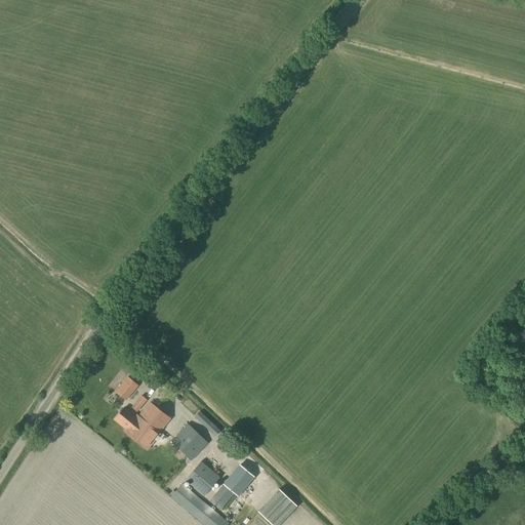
[(129,397),(132,394),(121,385),(118,388),(129,397)]
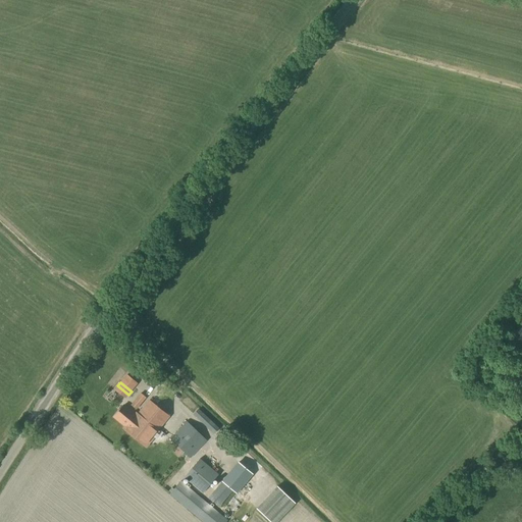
[(136,410),(146,399),(141,394),(131,406),(136,410)]
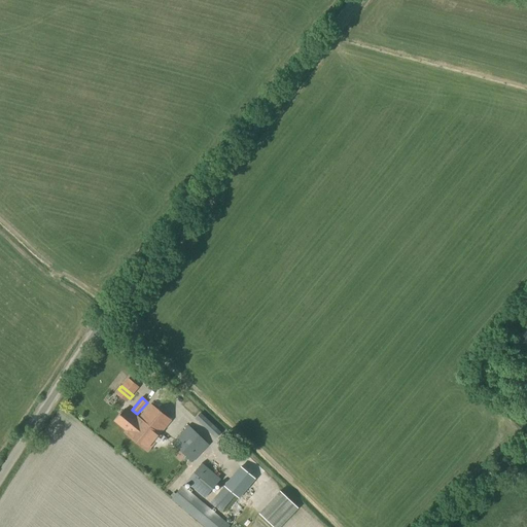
[(136,420),(125,410),(114,422),(127,432),(125,433),(146,451),(159,435),(170,421),(150,405),(139,418),(138,418),(136,420)]
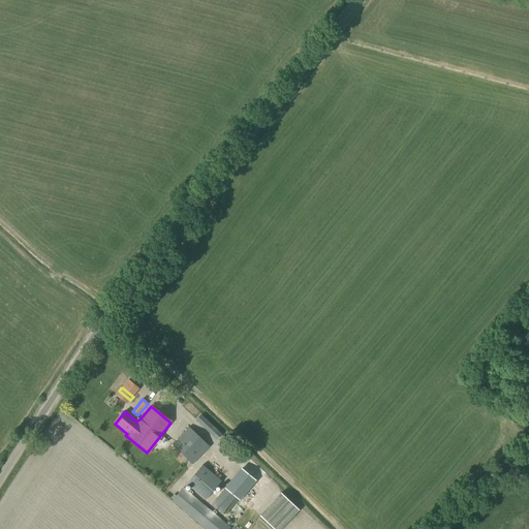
[(216,440),(222,434),(200,414),(195,421),(216,440)]
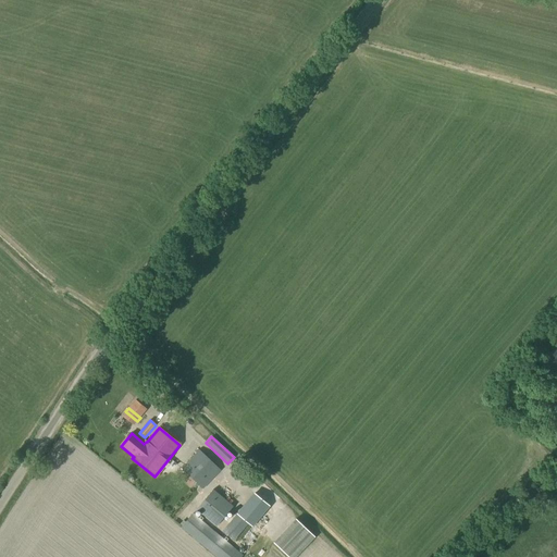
[(202,490),(221,471),(199,449),(181,469),(202,490)]
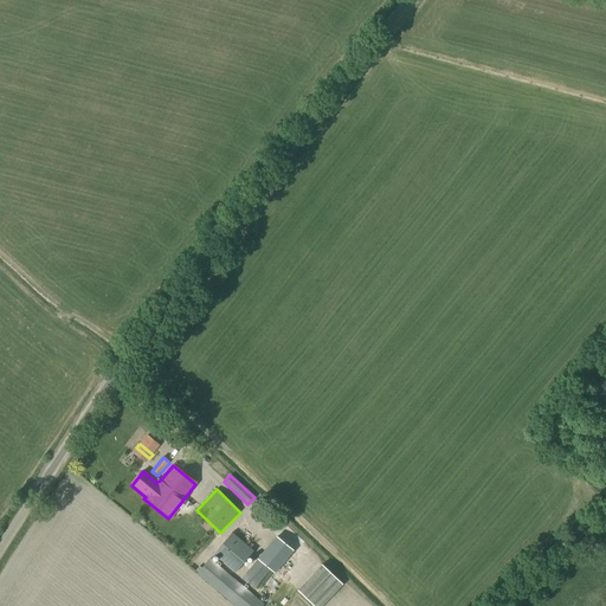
[(234,574),(253,552),(232,533),(213,555),(234,574)]
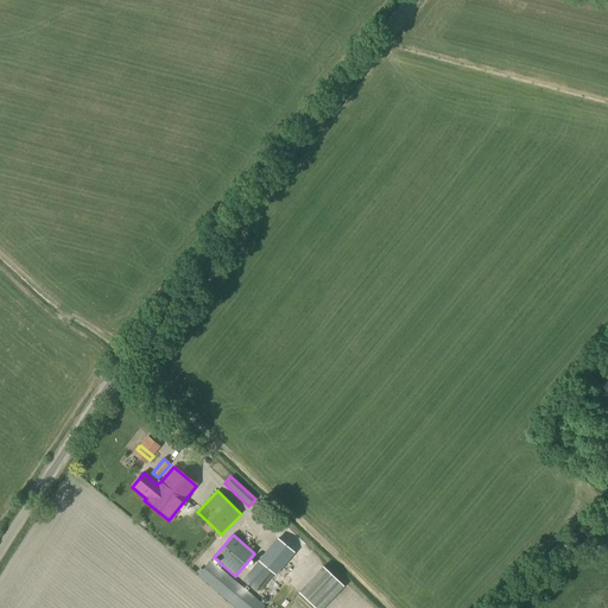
[(260,557),(241,580),(255,591),(266,580),(270,581),(277,571),(260,557)]
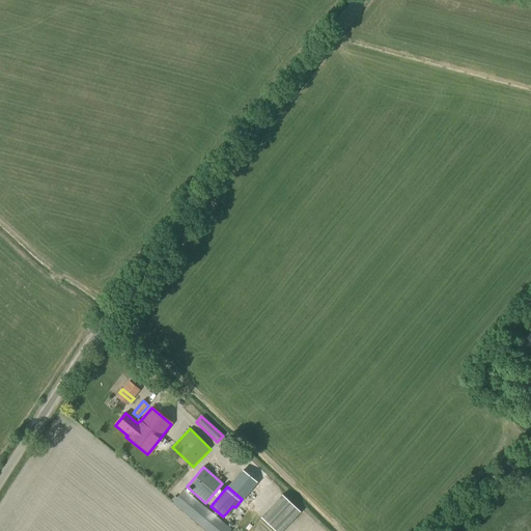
[(204,530),(230,530),(231,530),(184,490),(172,503),(204,530)]
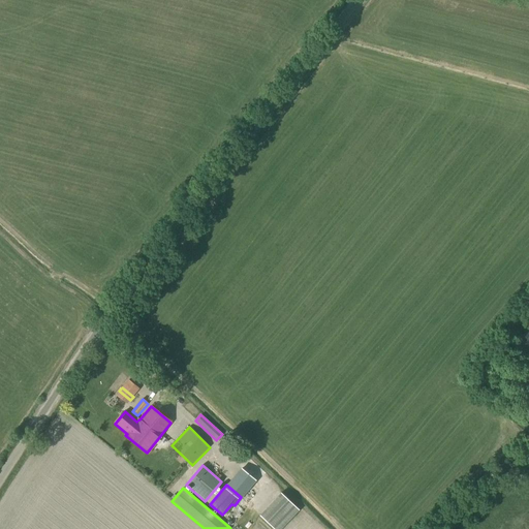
[(274,528),(281,528),(300,510),(280,492),(259,515),(274,528)]
